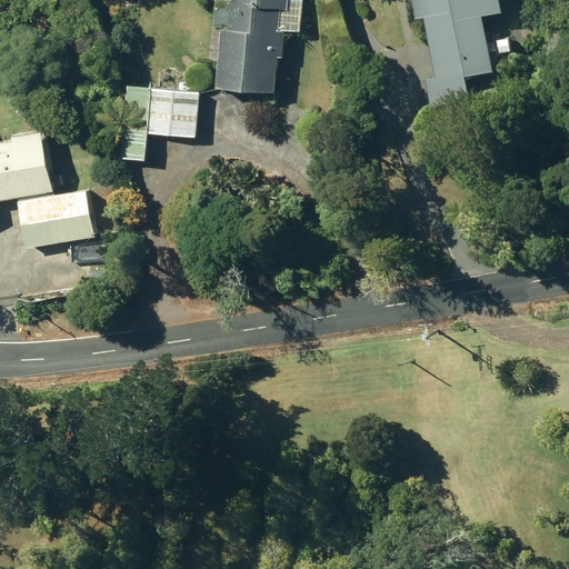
[(232,0),(229,36),(225,35),(218,88),(272,92),(276,61),(280,61),(286,1),(285,0),(232,0)]
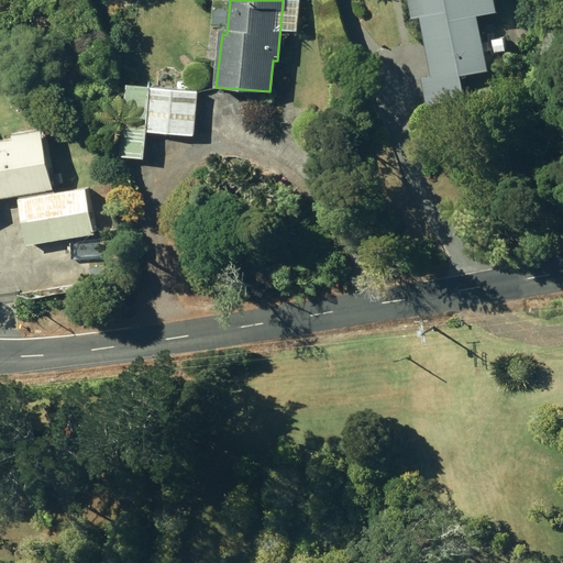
[(407,0),(411,20),(420,19),(421,22),(432,80),(421,83),(426,106),(489,94),(474,18),(495,13),(492,0),(407,0)]
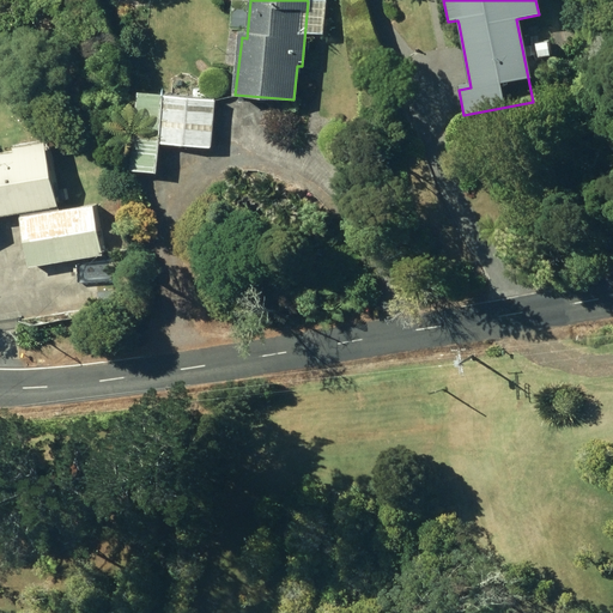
[(539,40),(542,54),(553,52),(551,37),(539,40)]
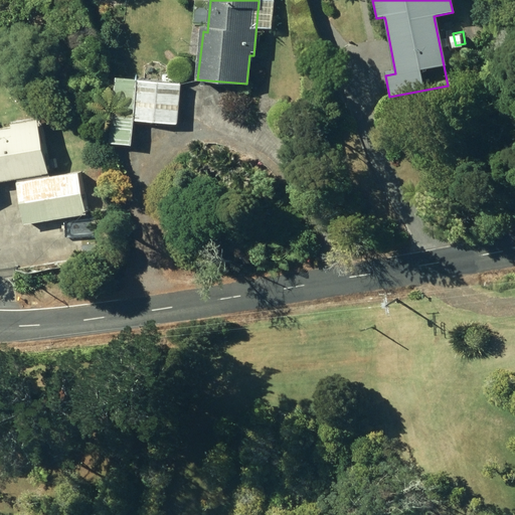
[(178,88),(134,86),(132,121),(176,123),(178,88)]
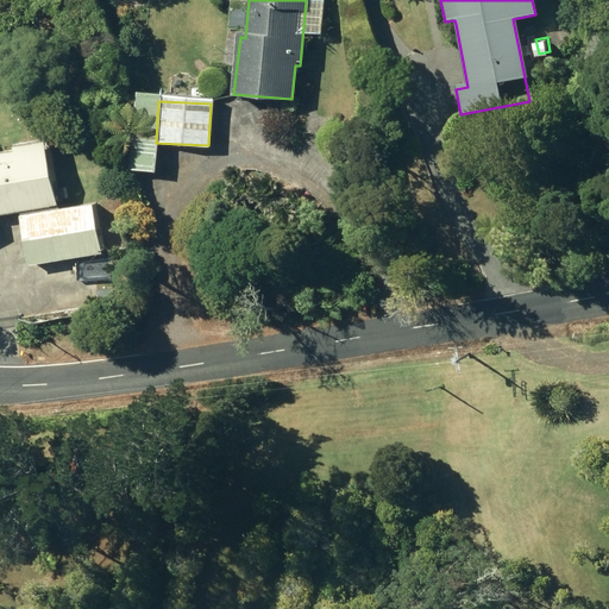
[(43,151),(0,157),(0,214),(52,206),(43,151)]
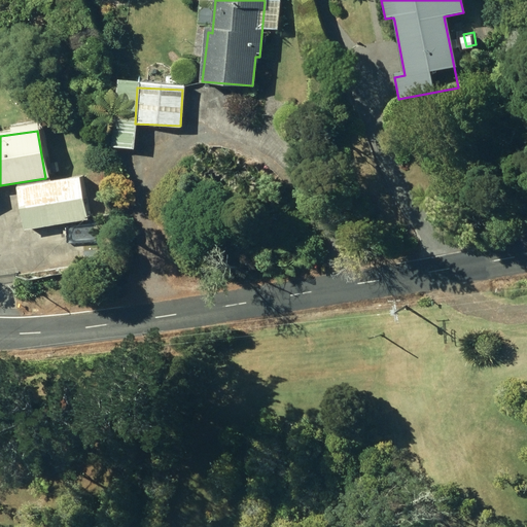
[(14,187),(22,233),(88,221),(80,177),(48,182),(14,187)]
